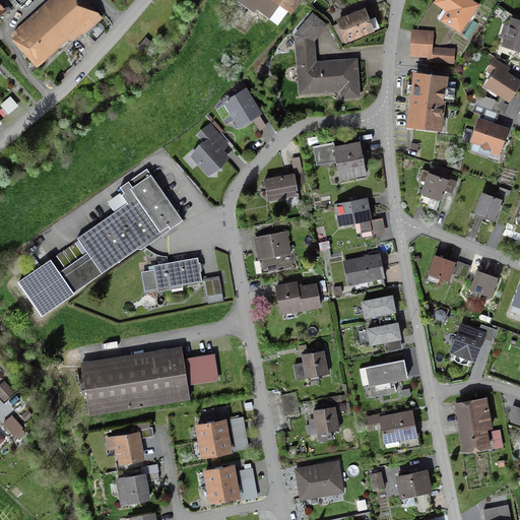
[(26,45),(29,48),(40,59),(60,41),(75,26),(82,36),(100,20),(82,0),(49,0),(55,6),(39,20),(38,18),(30,24),(29,22),(16,34),(26,45)]
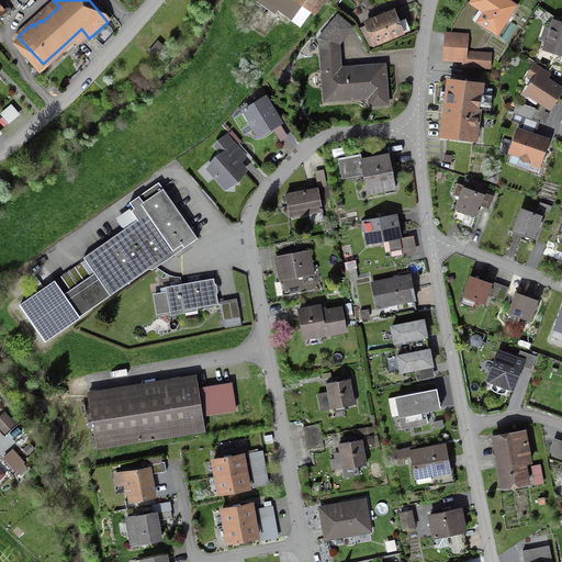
[(262,0),(299,26),(310,12),(314,15),(325,0),(262,0)]
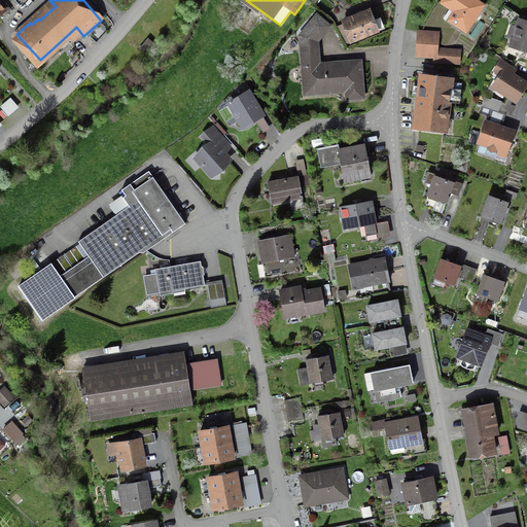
[(443,0),(441,3),(461,16),(455,26),(465,33),(483,6),(473,0),(443,0)]
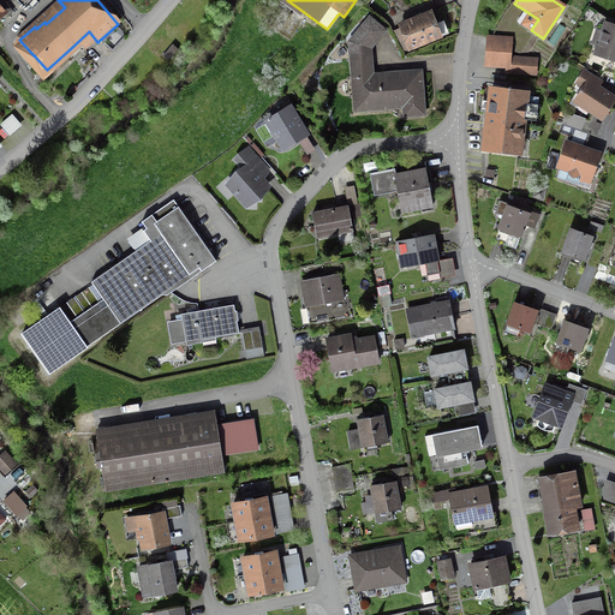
[(431,16),(400,28),(408,49),(422,45),(421,42),(439,35),(431,16)]
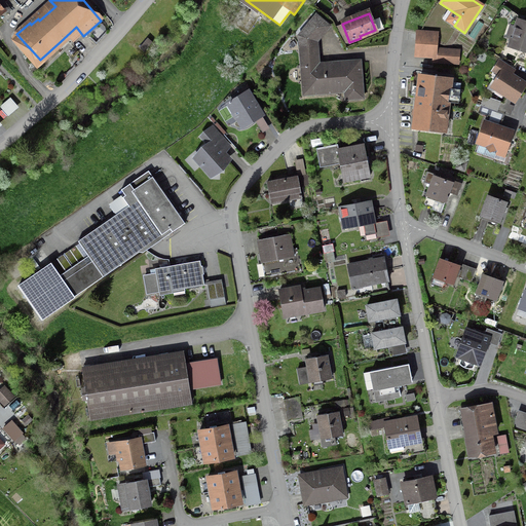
[(315,42),(328,27),(315,16),(299,37),(300,43),(308,42),(311,39),(315,42)]
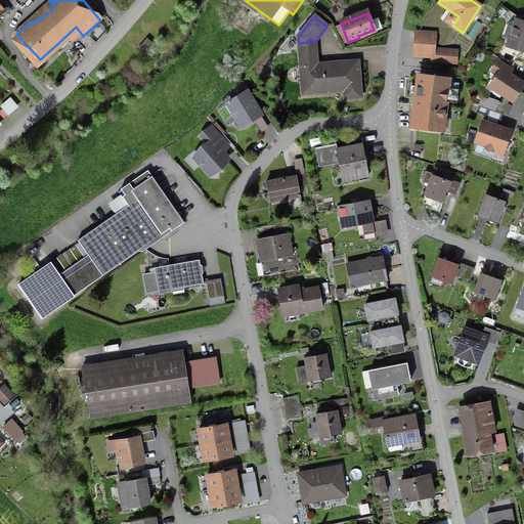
[(523,24),(517,22),(509,46),(523,50),(523,24)]
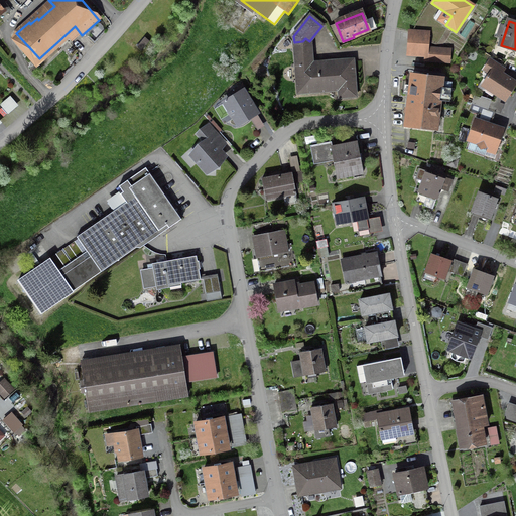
[(430,33),(409,31),(407,57),(426,58),(425,62),(450,65),(452,51),(429,49),(430,33)]
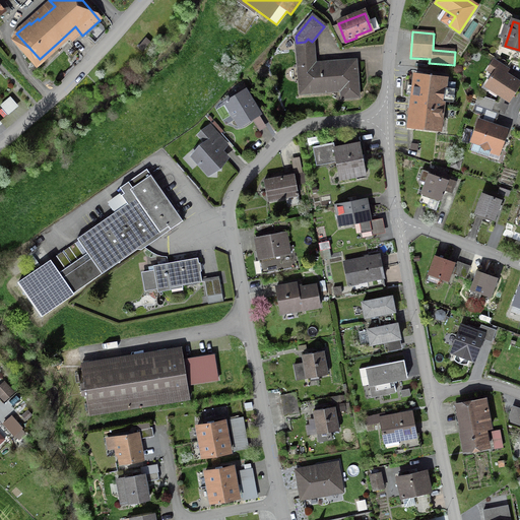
[(312,45),(297,46),(301,93),(335,90),(334,87),(341,87),(342,98),(358,96),(354,62),(314,65),(312,45)]
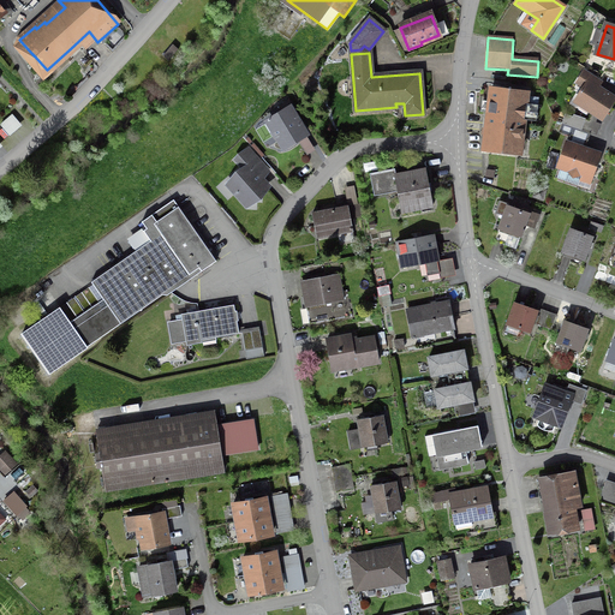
[(587,82),(575,102),(601,119),(613,99),(587,82)]
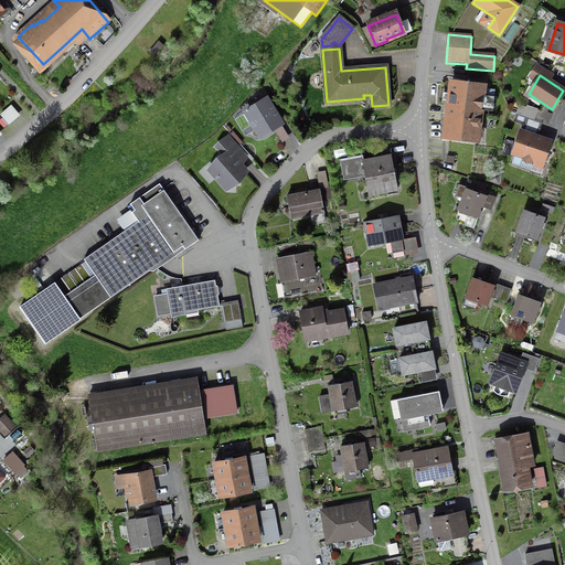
[(448,103),(447,115),(479,119),(481,107),(492,108),(494,87),(451,82),(439,81),(437,102),(448,103)]
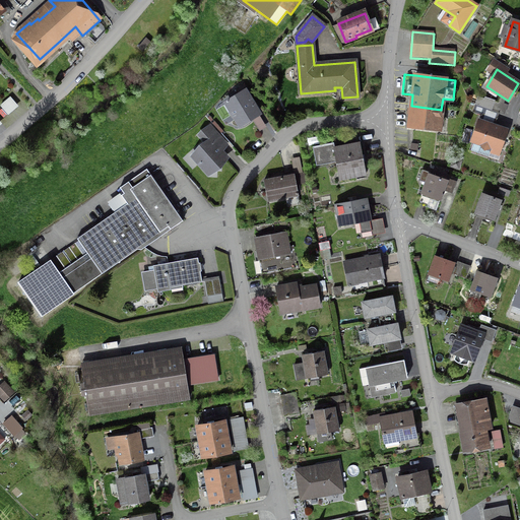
[(232,118),(236,119),(239,125),(258,114),(245,92),(247,91),(243,85),(235,90),(239,95),(226,104),(230,110),(229,113),(232,118)]
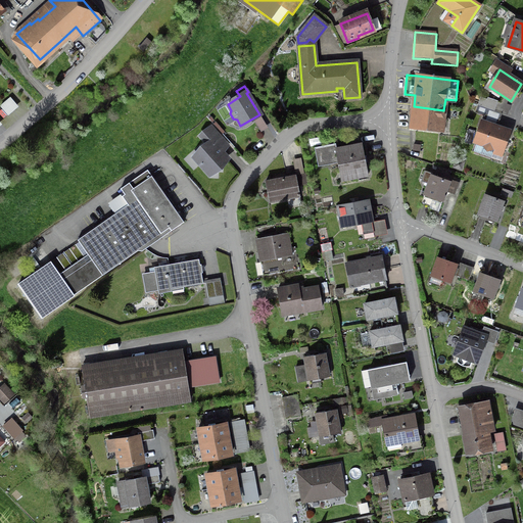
[(15,109),(17,107),(9,98),(5,102),(0,106),(8,115),(10,113),(12,111),(15,109)]
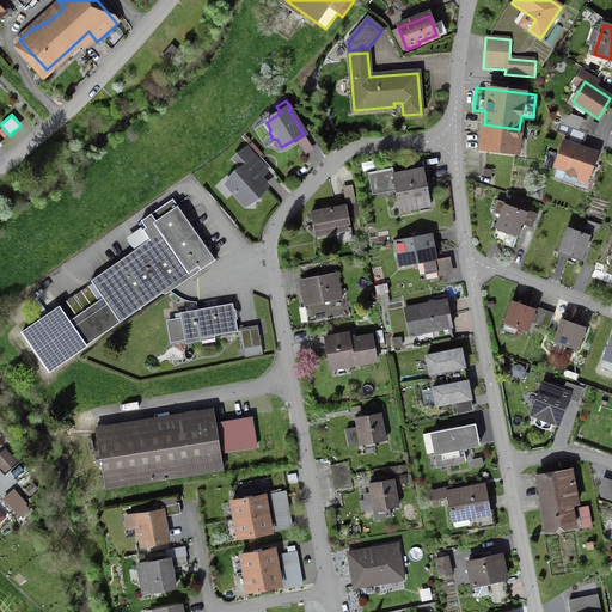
[(560,123),(557,132),(568,135),(571,127),(560,123)]
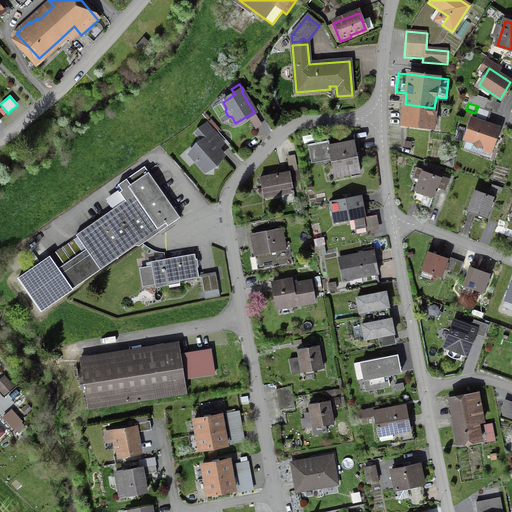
[(434,108),(405,104),(402,123),(432,127),(434,108)]
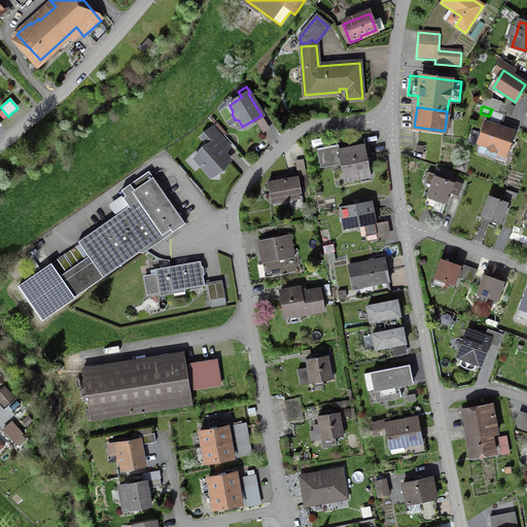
[(482,130),(480,135),(480,138),(479,143),(487,146),(491,150),(497,149),(505,152),(512,133),(485,124),(484,129),(482,130)]
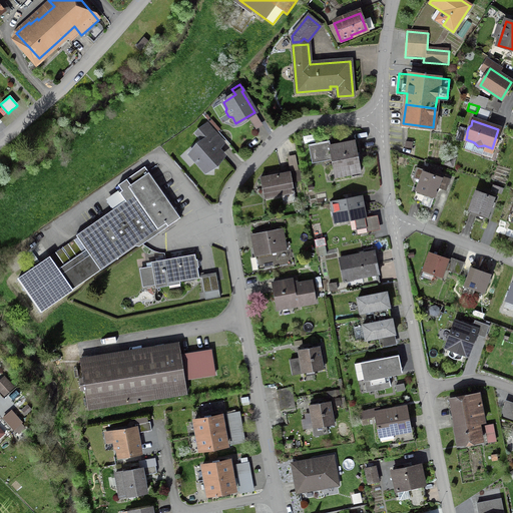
[(202,141),(189,153),(203,169),(206,167),(214,167),(214,162),(221,155),(209,142),(216,135),(206,124),(195,134),(202,141)]
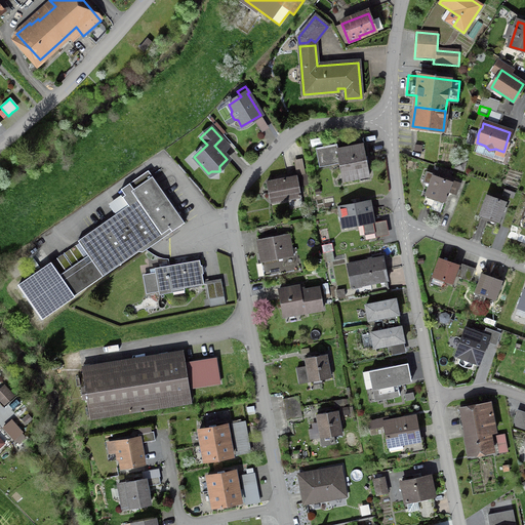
[(351,180),(368,176),(362,145),(337,150),(336,145),(315,149),(319,168),(339,164),(341,173),(349,172),(351,180)]
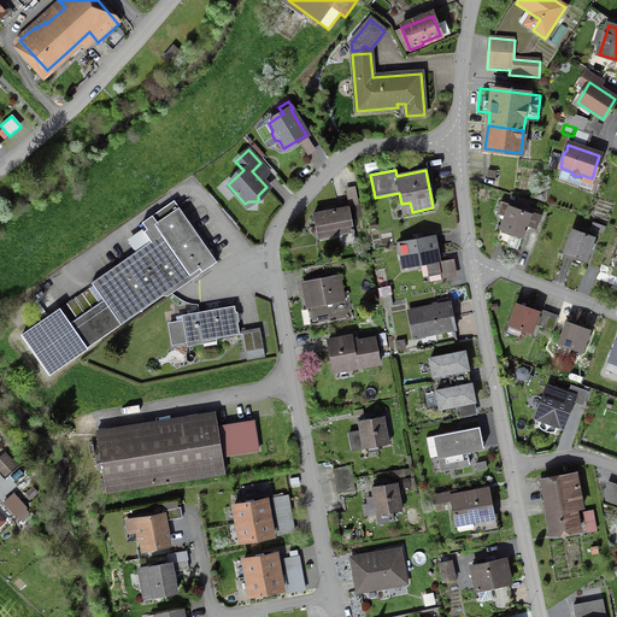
[(59,310),(21,338),(48,376),(87,350),(168,293),(166,292),(164,287),(186,271),(189,276),(199,269),(200,271),(201,272),(217,262),(174,201),(141,223),(146,229),(144,231),(150,242),(92,283),(104,300),(99,304),(89,289),(59,310)]
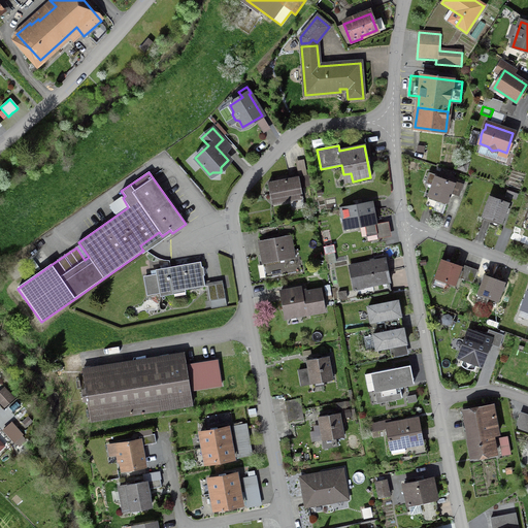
[(453,182),(453,184),(435,177),(424,207),(442,213),(451,191),(458,193),(461,185),(453,182)]
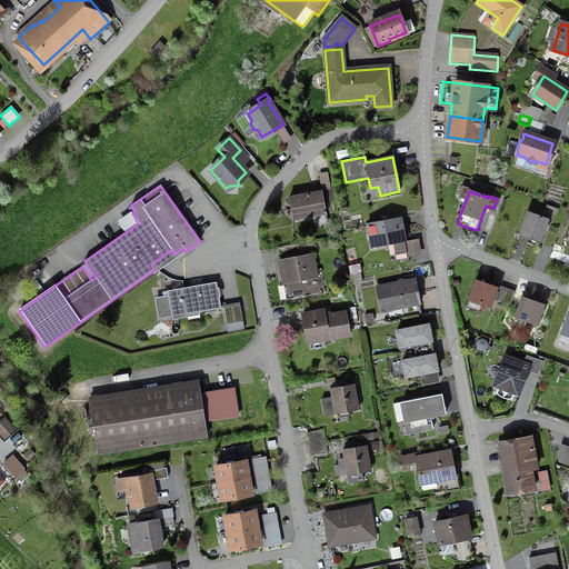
[(288,198),(292,220),(326,213),(321,192),(288,198)]
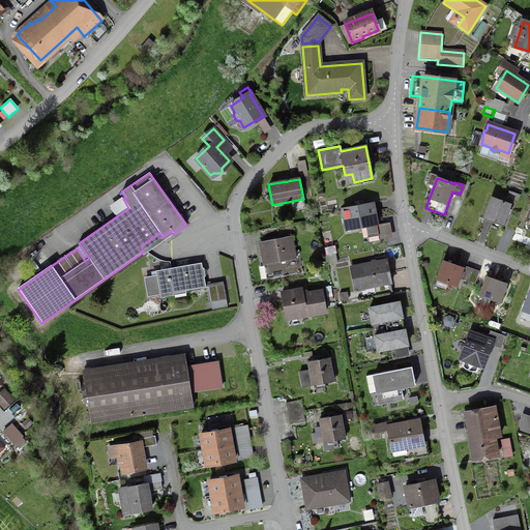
[(509,205),(491,198),(484,217),(503,225),(509,205)]
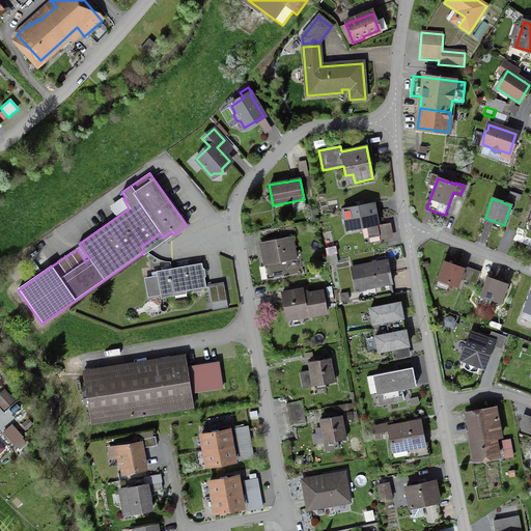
[(373,203),(342,208),(346,231),(366,228),(368,238),(379,235),(373,203)]
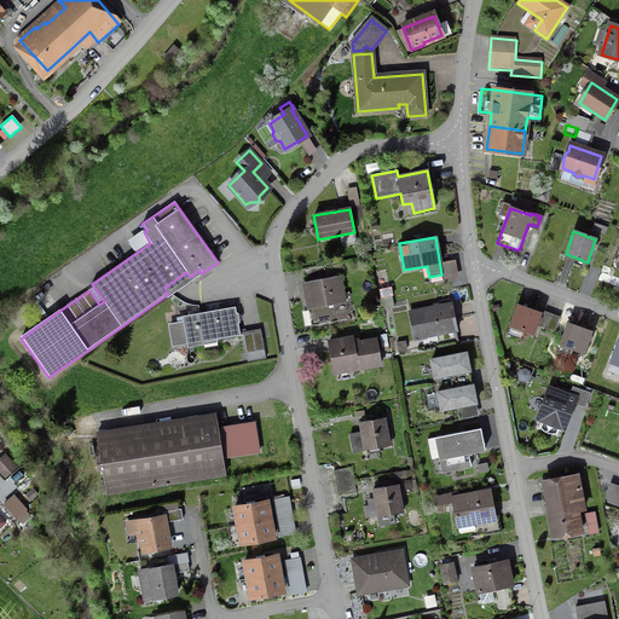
[(325,265),(300,270),(311,327),(353,319),(350,301),(343,302),(340,277),(328,279),(325,265)]
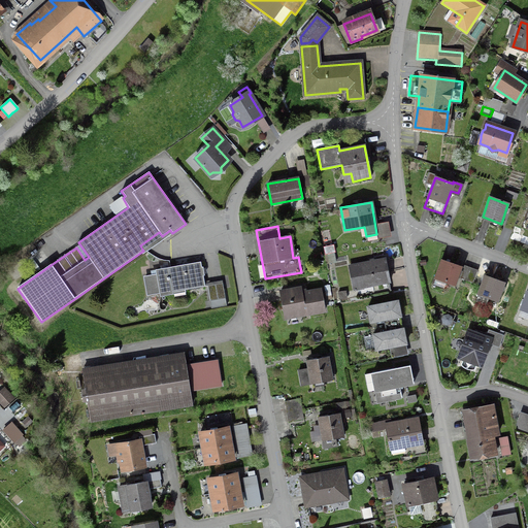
[(370,285),(370,286),(389,283),(384,260),(349,266),(354,291),(363,289),(363,286),(370,285)]
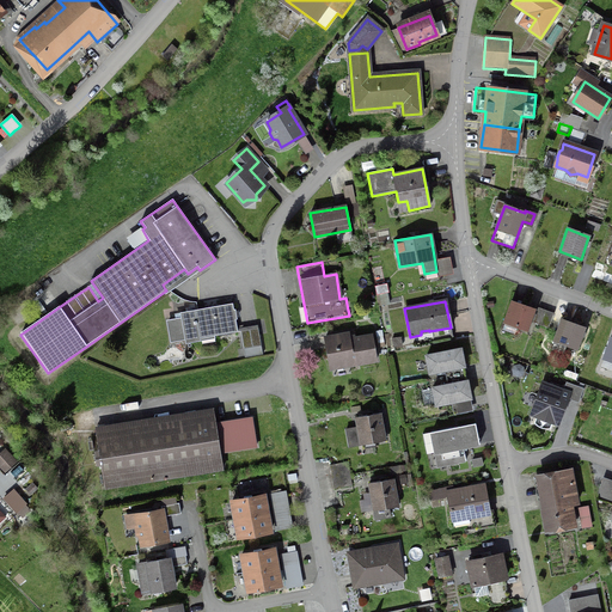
[(516,326),(516,328),(526,331),(533,308),(512,301),(505,323),(516,326)]
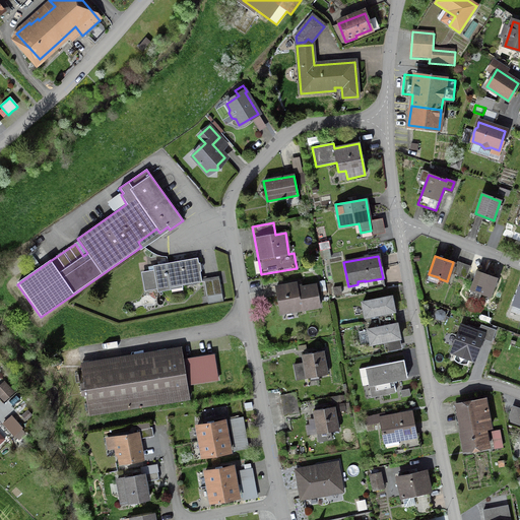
[(201,282),(197,258),(153,266),(154,271),(142,273),(145,289),(157,287),(157,289),(201,282)]
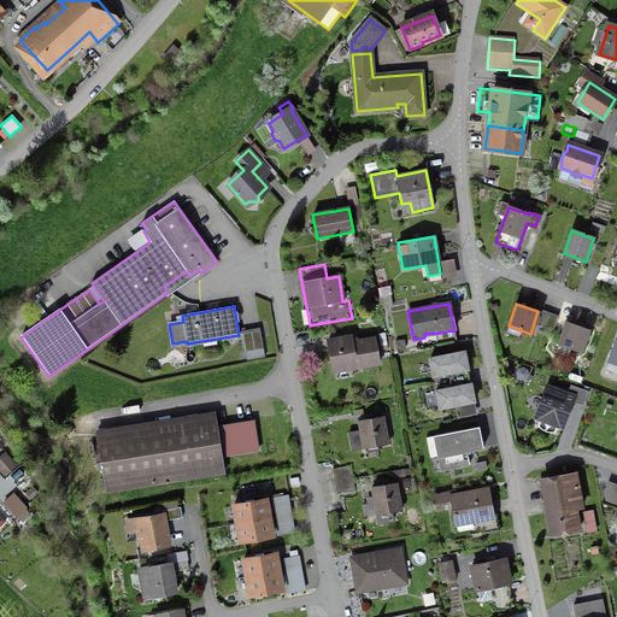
[(545,329),(550,313),(542,311),(536,325),(545,329)]
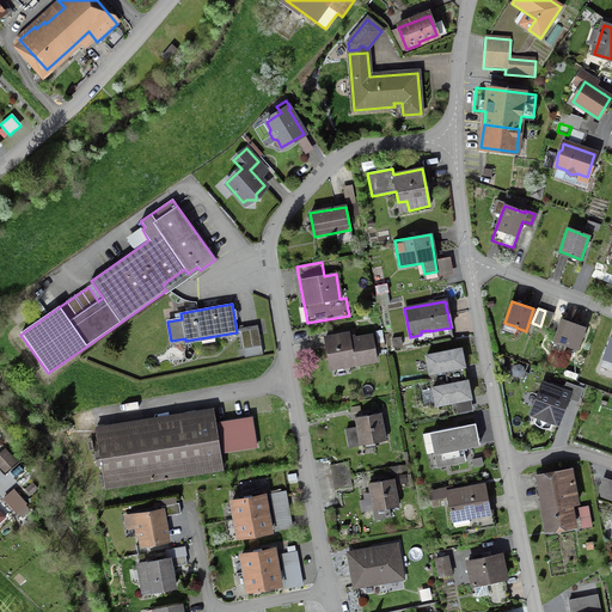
[(554,313),(545,311),(540,326),(548,329),(554,313)]
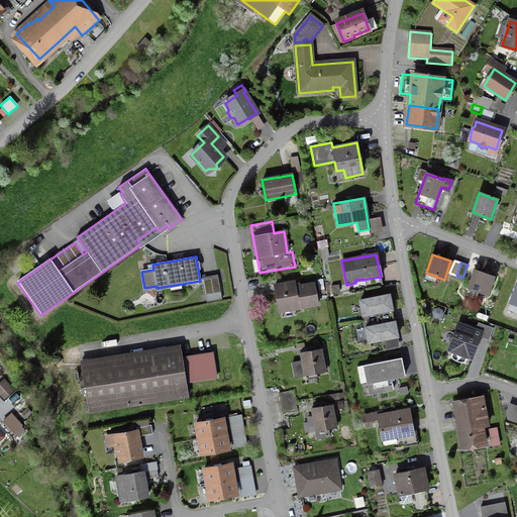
[(493,277),(475,271),(467,294),(477,298),(479,292),(486,295),(493,277)]
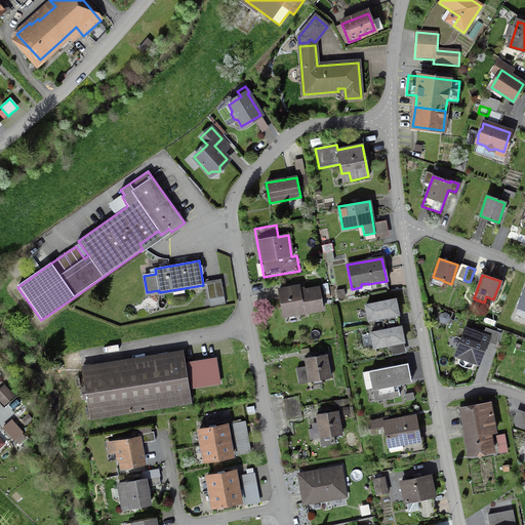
[(220,282),(206,284),(208,299),(224,296),(220,282)]
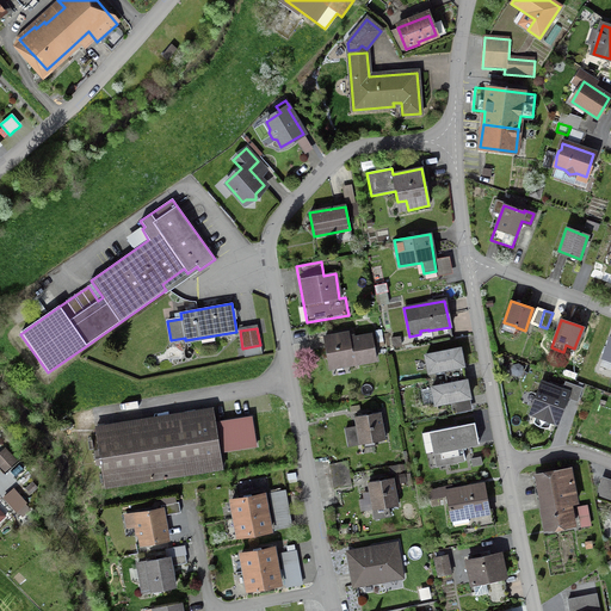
[(347,334),(323,338),(329,369),(375,360),(370,335),(349,339),(347,334)]
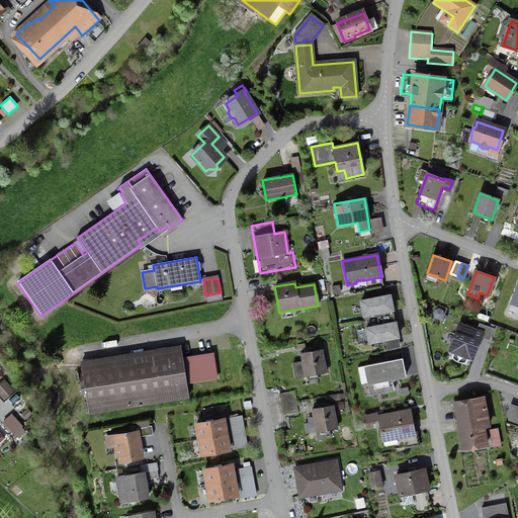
[(517,285),(517,286),(509,311),(517,314),(517,285)]
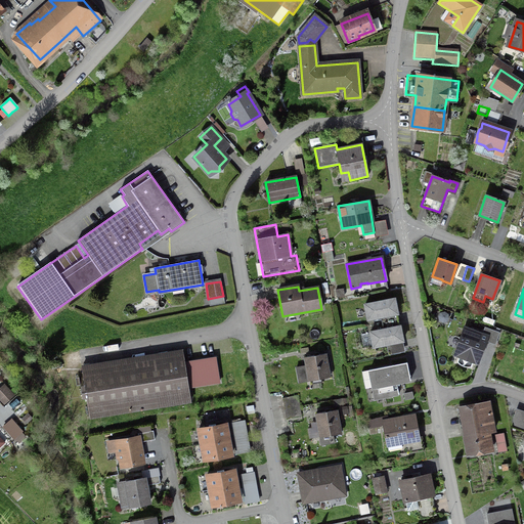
[(364,305),(367,319),(397,314),(394,299),(364,305)]
